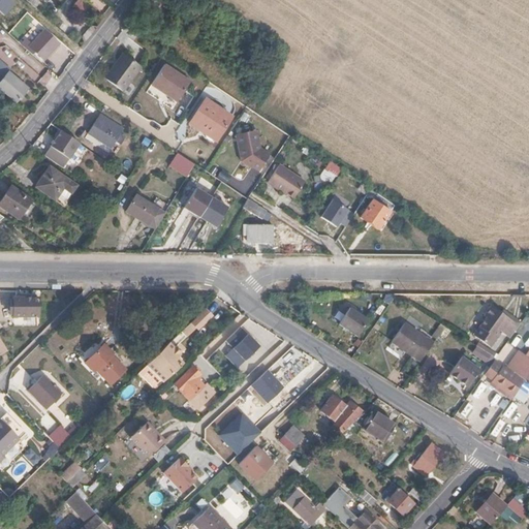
[(39,13),(23,0),(14,0),(13,3),(33,21),(39,13)]
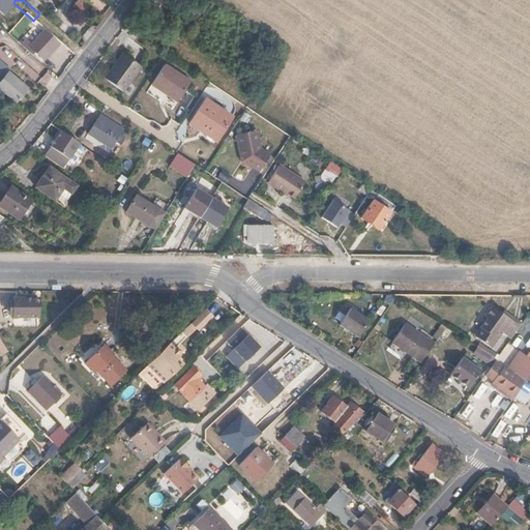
[(88,6),(80,0),(77,0),(74,4),(83,12),(88,6)]
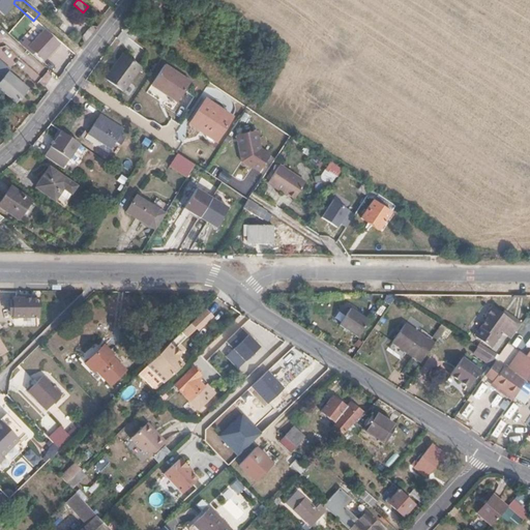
[(20,45),(32,55),(35,51),(43,58),(58,43),(45,31),(32,45),(26,38),(20,45)]
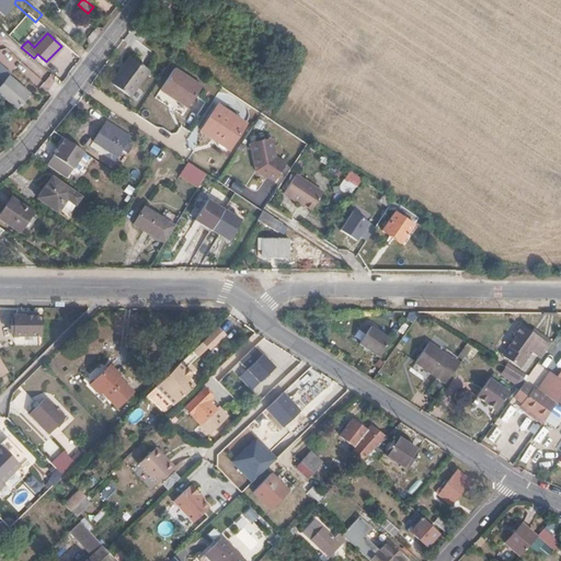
[(0,61),(9,71),(19,63),(2,46),(0,47),(0,61)]
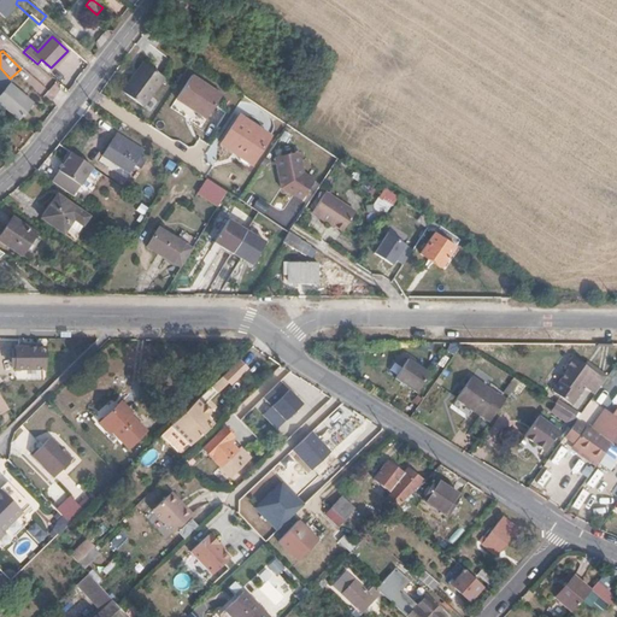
[(163,77),(141,63),(121,93),(142,106),(163,77)]
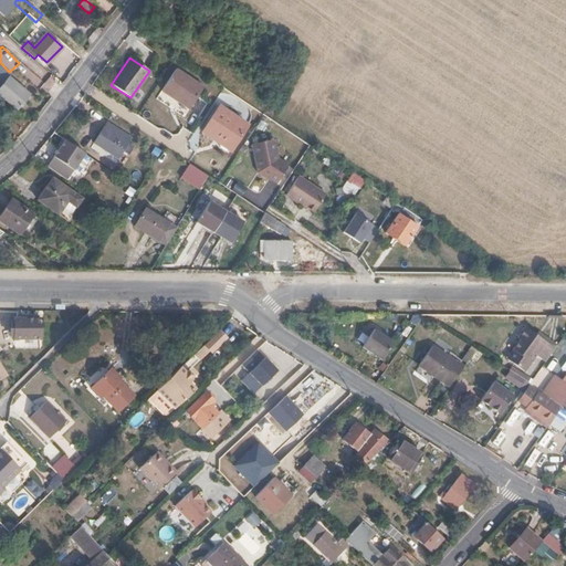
[(203,88),(176,71),(163,91),(190,111),(203,88)]
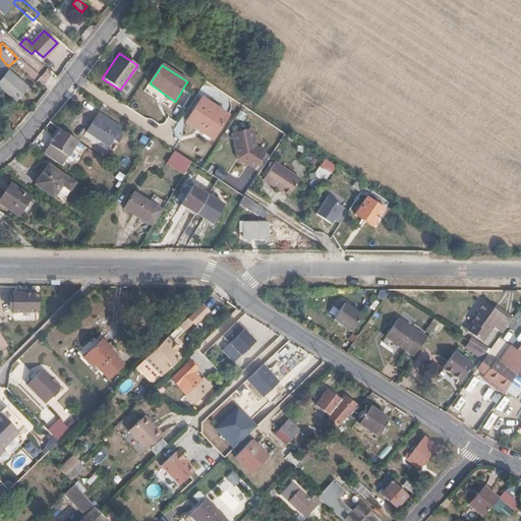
[(0,77),(0,89),(14,101),(25,88),(6,71),(0,77)]
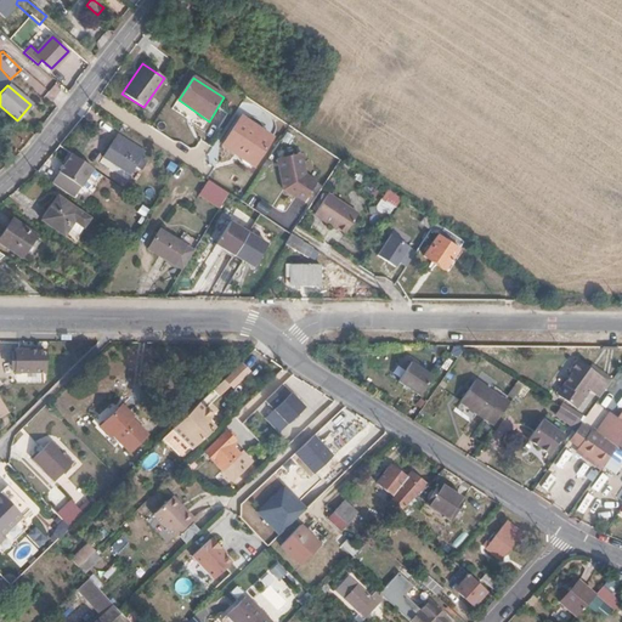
[(272,137),(242,117),(224,145),(255,165),(272,137)]
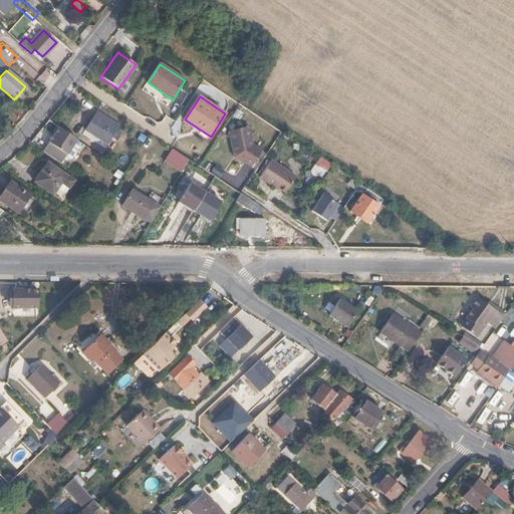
[(118,119),(96,108),(84,131),(106,143),(118,119)]
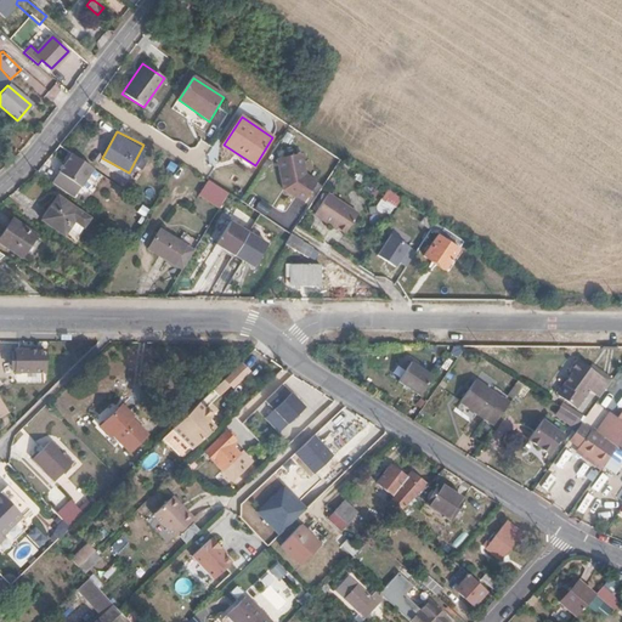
[(301,153),(276,158),(283,190),(294,197),(295,196),(304,202),(317,182),(305,175),(301,153)]
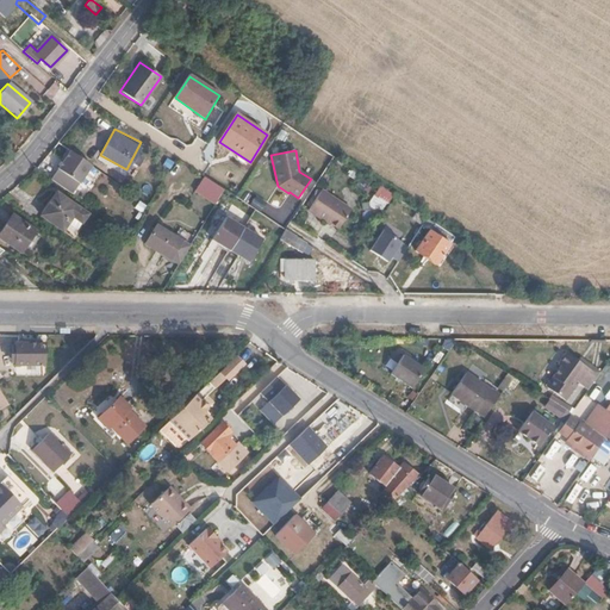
[(120,179),(87,156),(81,166),(74,161),(69,169),(109,195),(120,179)]
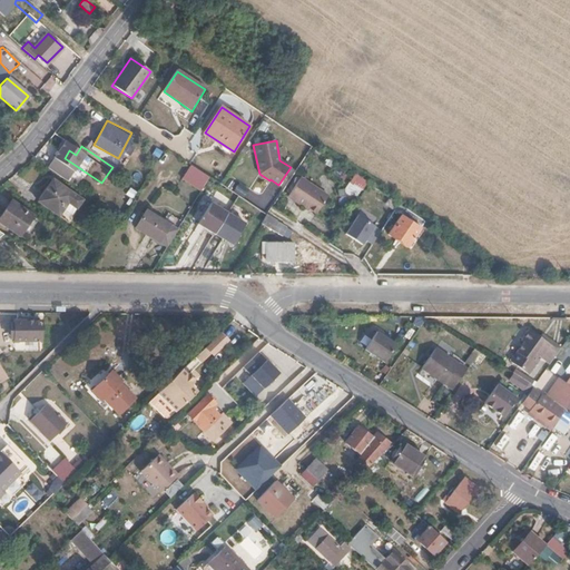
[(199,189),(205,182),(208,176),(189,165),(180,177),(199,189)]
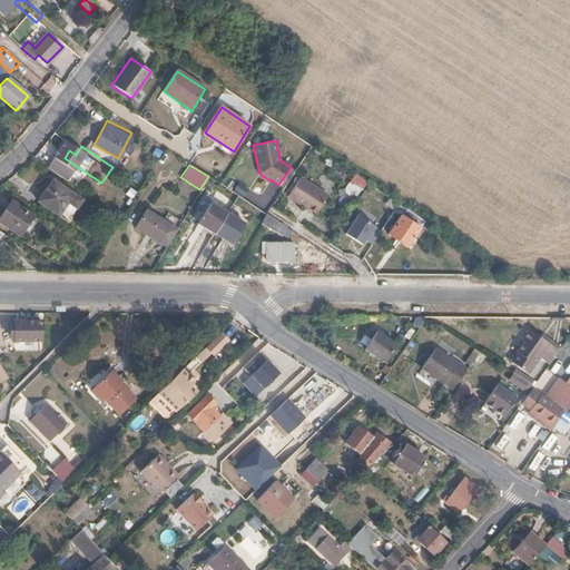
[(355,198),(367,182),(354,174),(343,190),(355,198)]
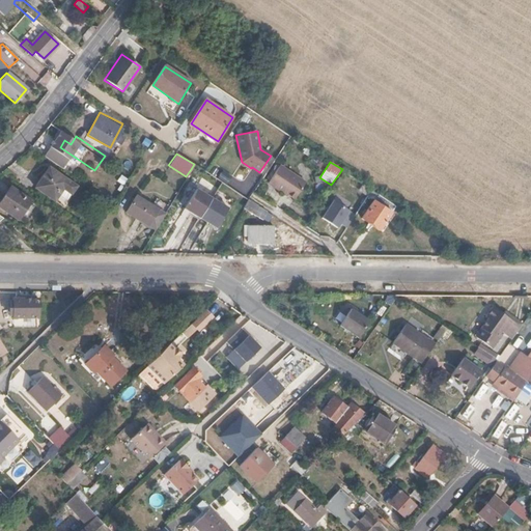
[(306,183),(280,165),(268,184),(283,194),(285,192),(295,199),(306,183)]
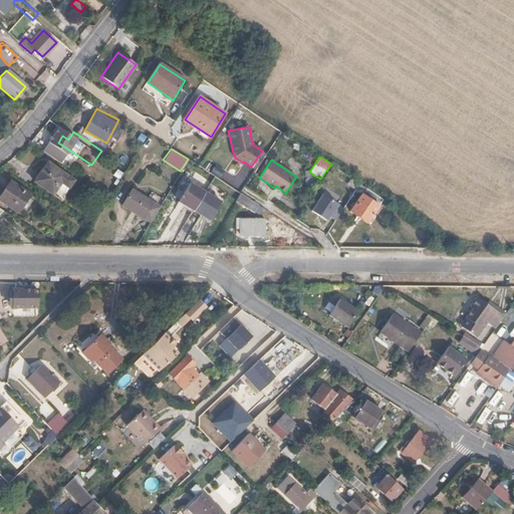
[(60,198),(73,179),(46,161),(34,181),(60,198)]
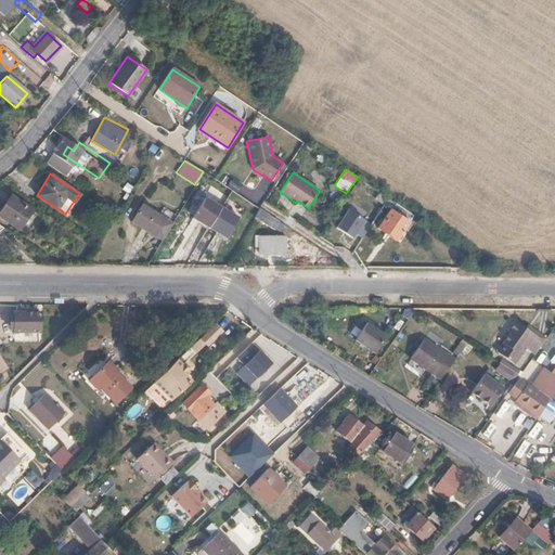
[(396,240),(412,215),(362,181),(359,185),(366,190),(365,192),(390,209),(378,228),(396,240)]
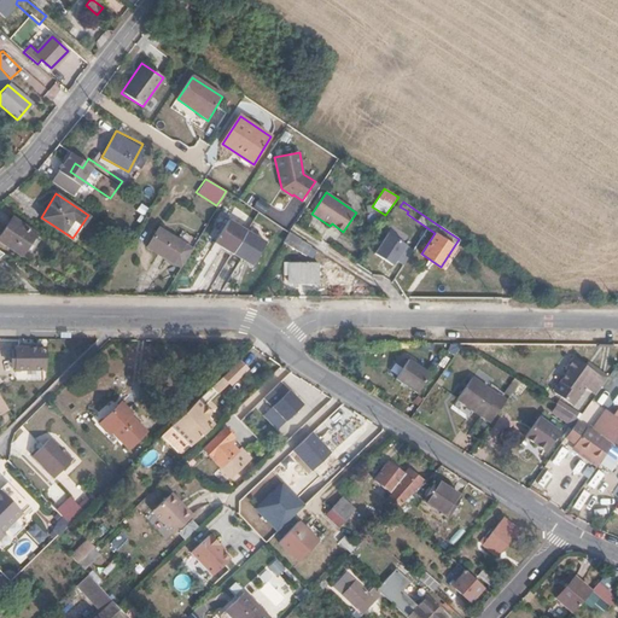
[(0,240),(25,257),(38,239),(33,235),(35,233),(11,216),(0,232),(0,240)]
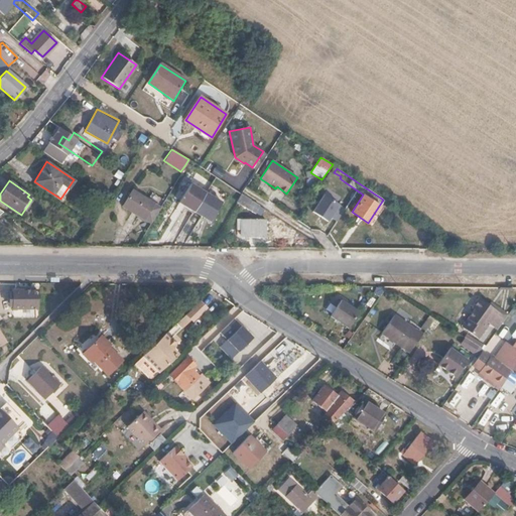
[(222,200),(190,181),(178,203),(211,221),(222,200)]
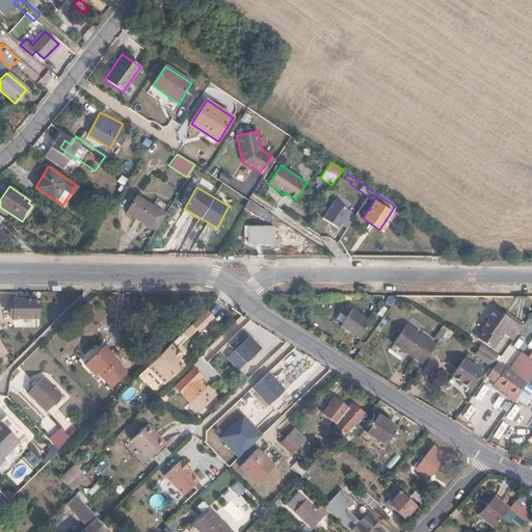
[(165,213),(136,195),(126,212),(156,231),(165,213)]
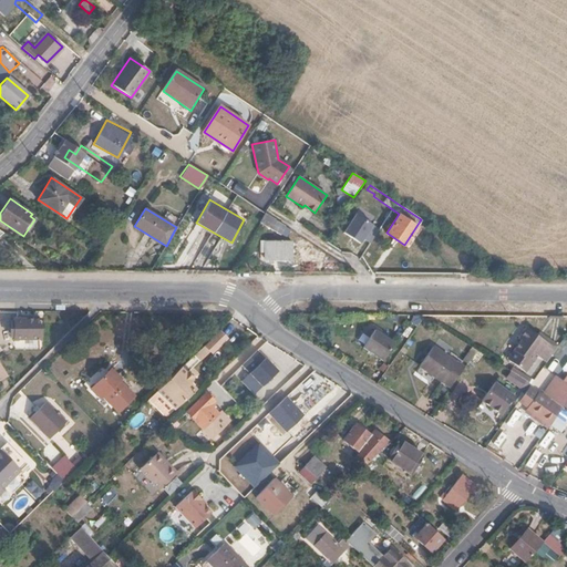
[(268,227),(274,218),(266,213),(264,213),(259,222),(268,227)]
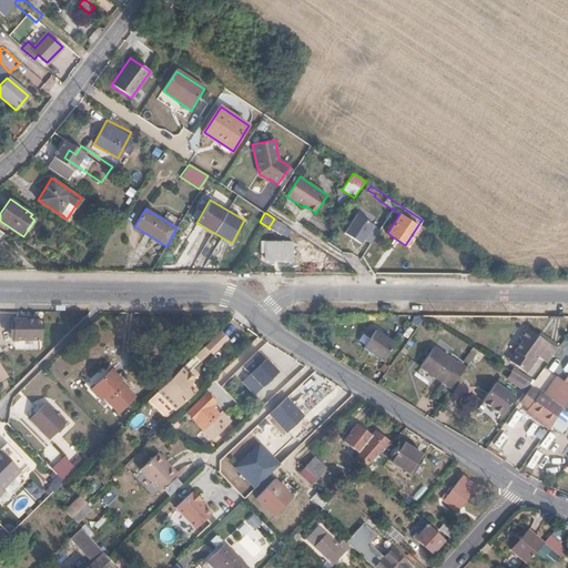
[(373,224),(355,213),(343,232),(361,243),(373,224)]
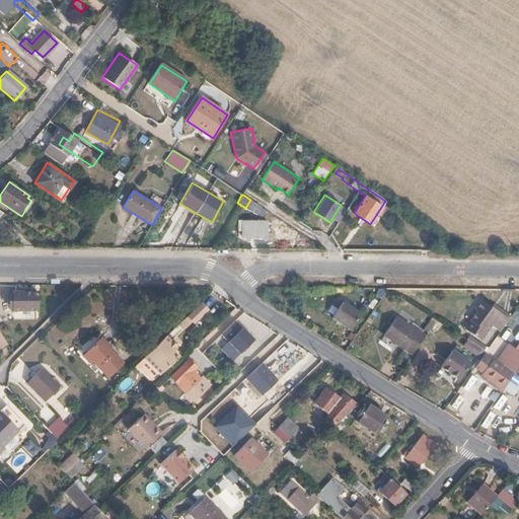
[(266,221),(238,220),(238,229),(241,229),(241,235),(266,235),(266,221)]
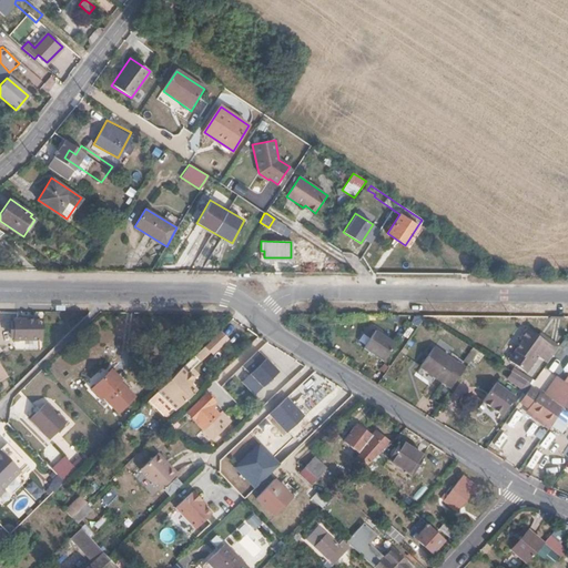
[(14,318),(14,321),(13,335),(13,337),(40,338),(41,318),(14,318)]
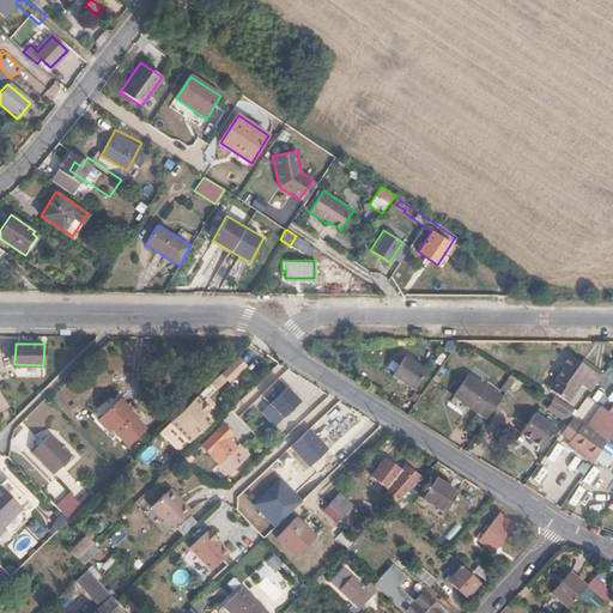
[(248,363),(240,354),(220,372),(229,382),(248,363)]
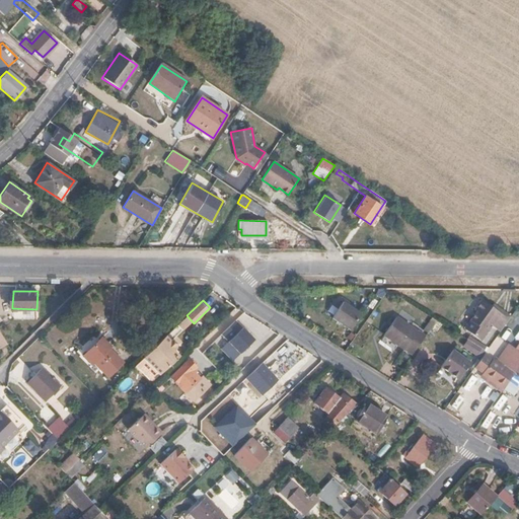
[(358,312),(341,301),(329,315),(347,328),(358,312)]
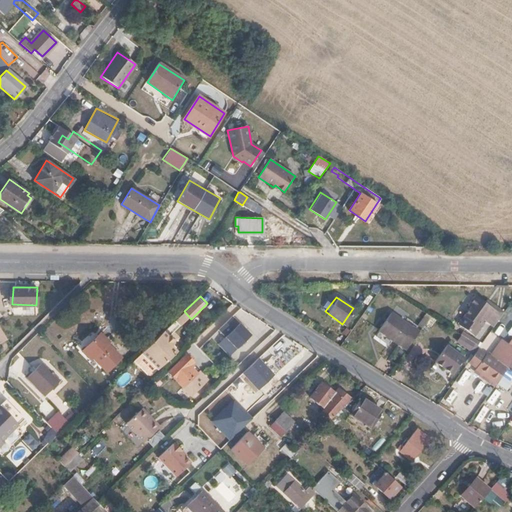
[(481,323),(491,329),(501,315),(483,302),(480,305),(471,297),(464,307),(466,308),(454,325),(470,337),(481,323)]
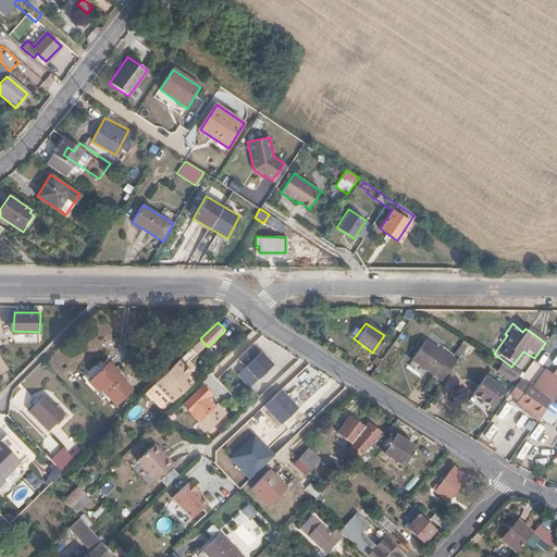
[(435,372),(443,378),(458,358),(449,353),(447,354),(423,338),(410,358),(433,373),(435,372)]
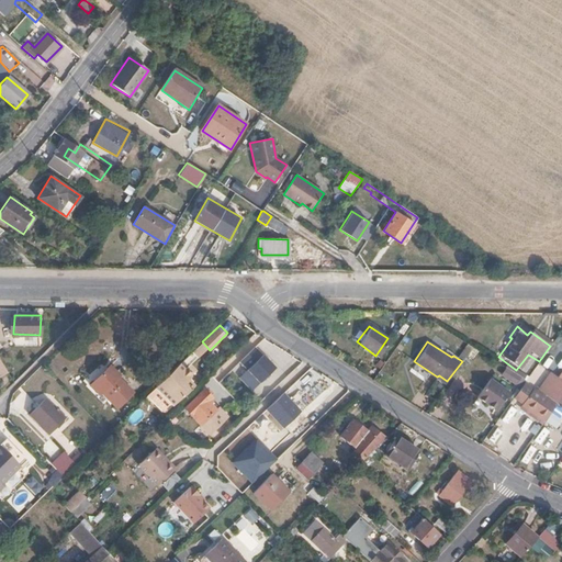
[(459,356),(464,359),(471,348),(467,345),(459,356)]
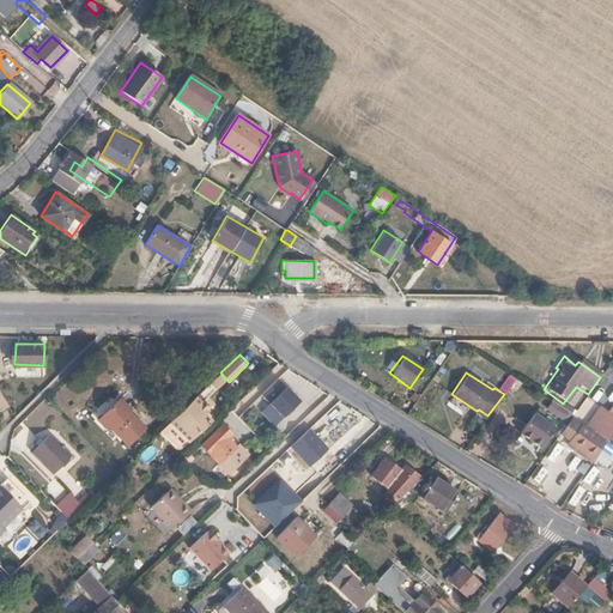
[(214,389),(208,383),(169,422),(178,432),(189,422),(198,430),(198,431),(210,420),(204,414),(206,411),(207,410),(201,402),(214,389)]
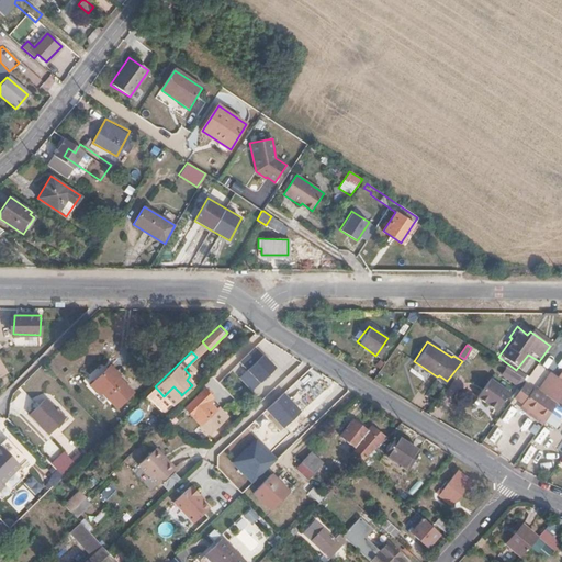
[(274,366),(261,353),(239,377),(253,389),(274,366)]
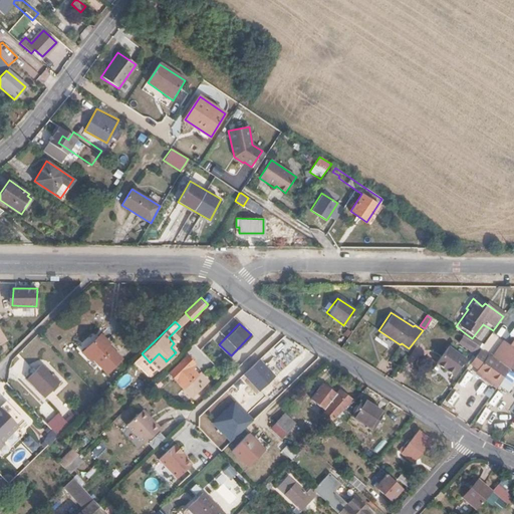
[(213,325),(194,342),(200,349),(219,331),(213,325)]
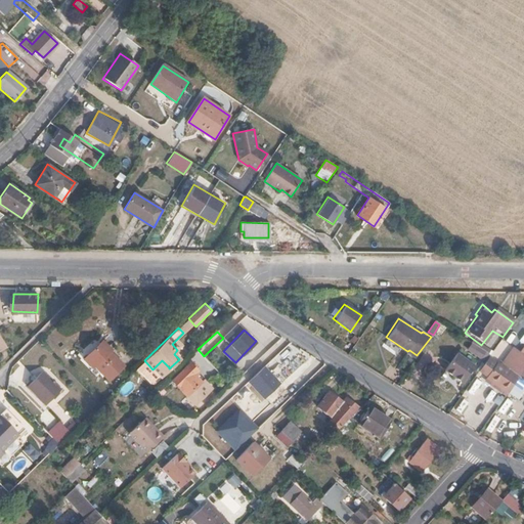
[(83,358),(91,366),(93,364),(108,379),(123,364),(108,350),(110,348),(101,340),(83,358)]
